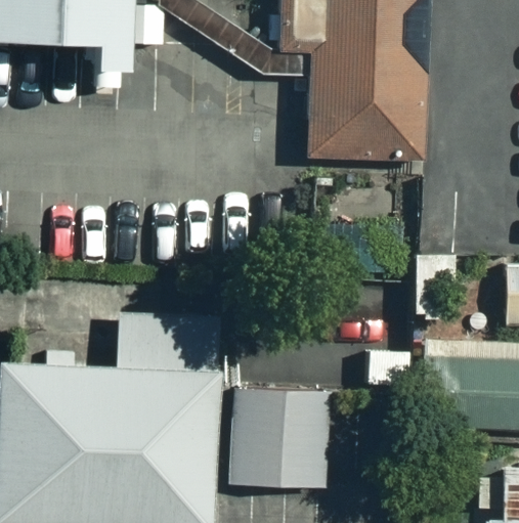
[(0,0),(0,24),(68,26),(68,45),(109,46),(109,0),(0,0)]
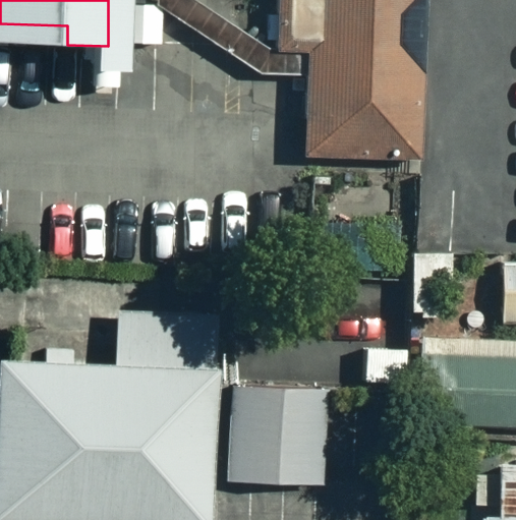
[(272,0),(271,42),(302,43),(298,148),(418,151),(422,0),(272,0)]
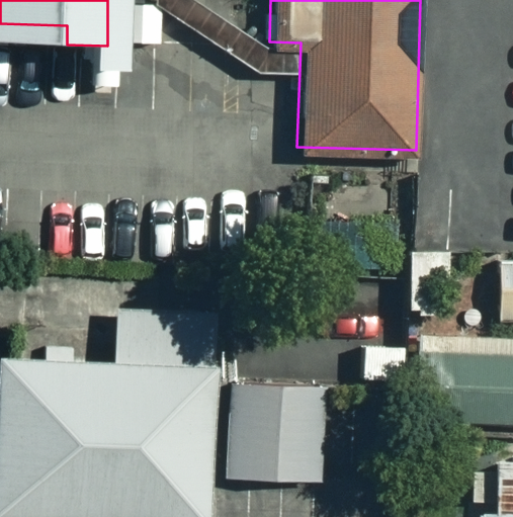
[(408,216),(345,218),(346,235),(319,235),(320,272),(409,269),(408,216)]
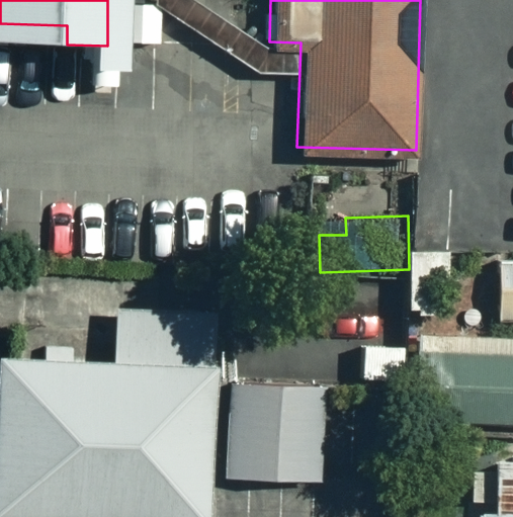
[(512,260),(499,261),(501,320),(512,319),(512,260)]
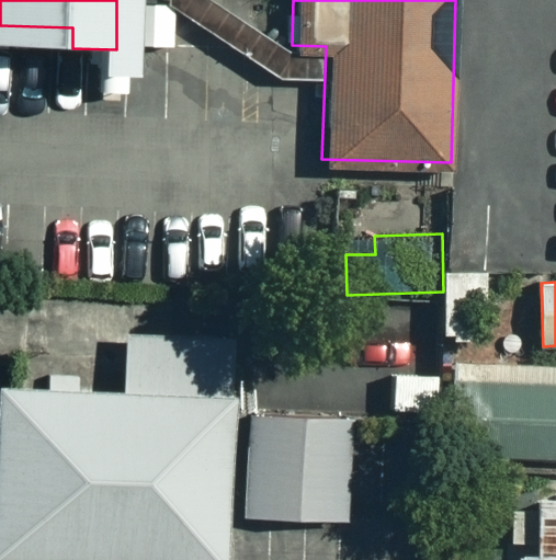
[(236,559),(235,333),(123,334),(124,387),(0,387),(0,559),(236,559)]
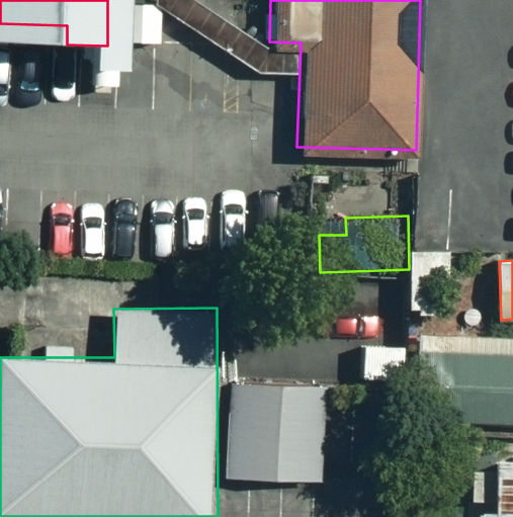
[(512,338),(432,340),(434,432),(512,430),(512,338)]
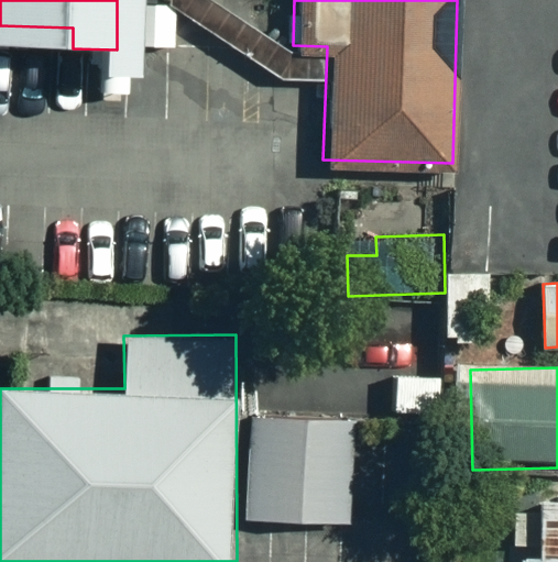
[(351,414),(248,415),(249,525),(352,524),(351,414)]
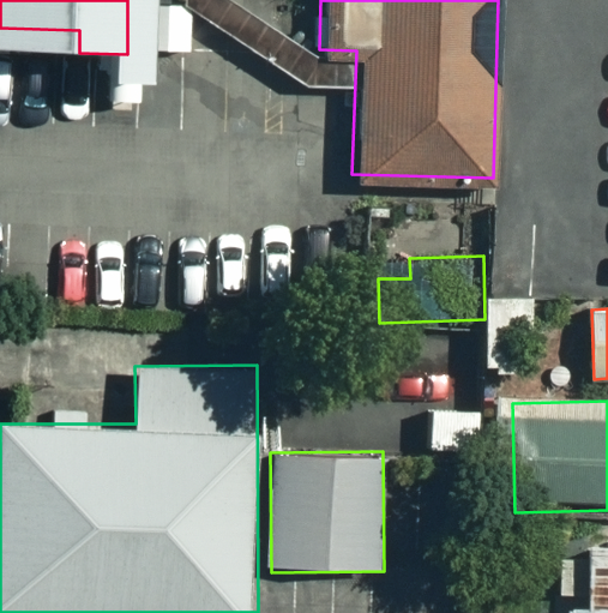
[(555,551),(555,612),(607,612),(607,530),(577,532),(578,550),(555,551)]
